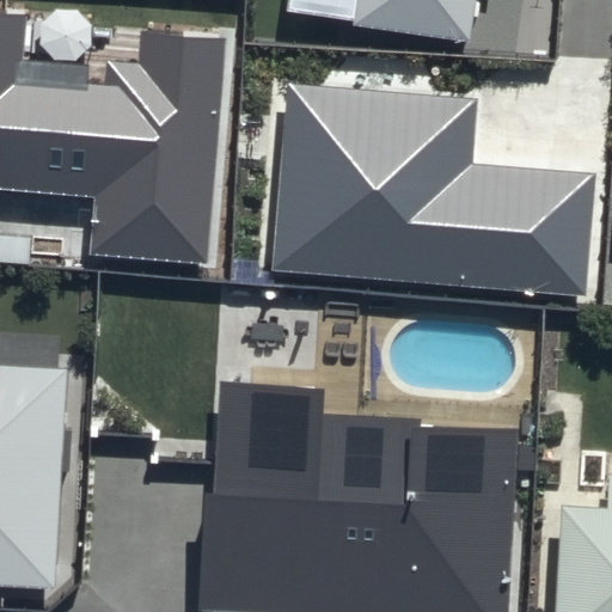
[(288,0),(286,17),(471,44),(477,0),(288,0)]
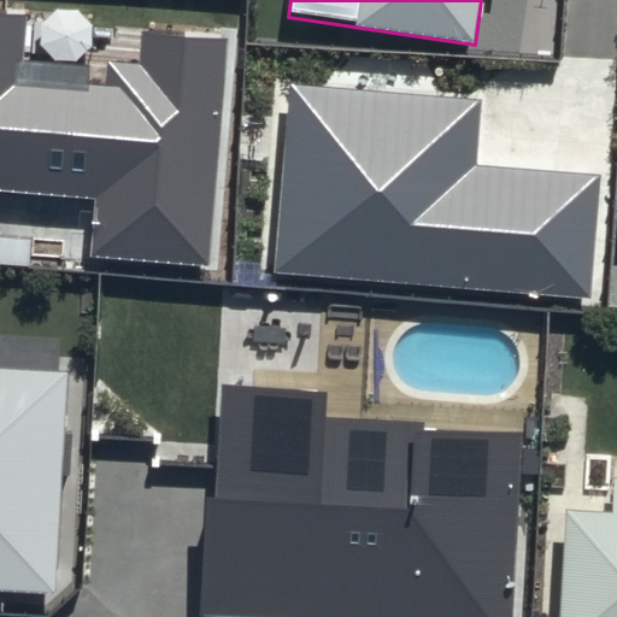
[(25,13),(0,11),(0,189),(95,198),(90,257),(209,265),(227,36),(142,30),(140,70),(22,62),(25,13)]
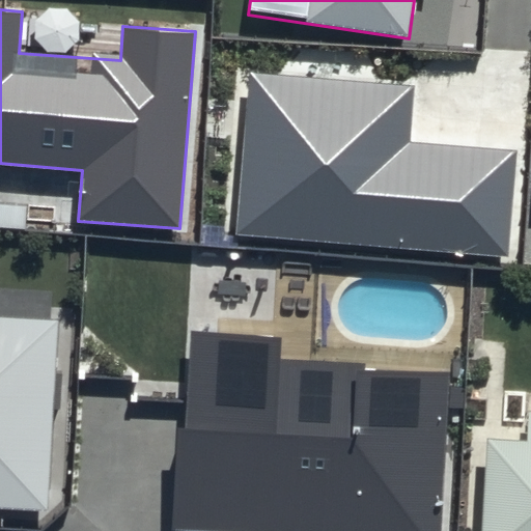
[(245,50),(231,213),(503,235),(512,131),(404,121),(410,64),(245,50)]
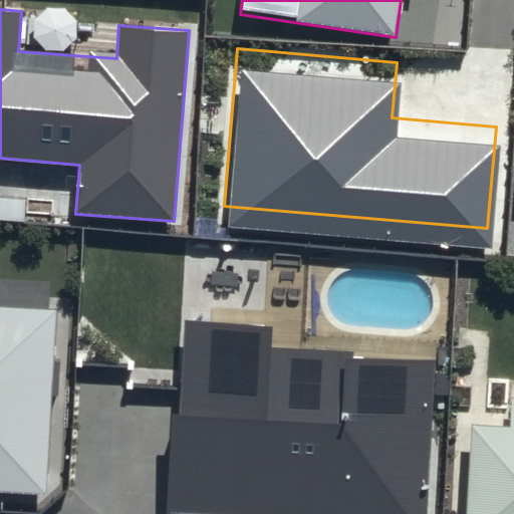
[(0,474),(39,474),(57,277),(0,268),(0,474)]
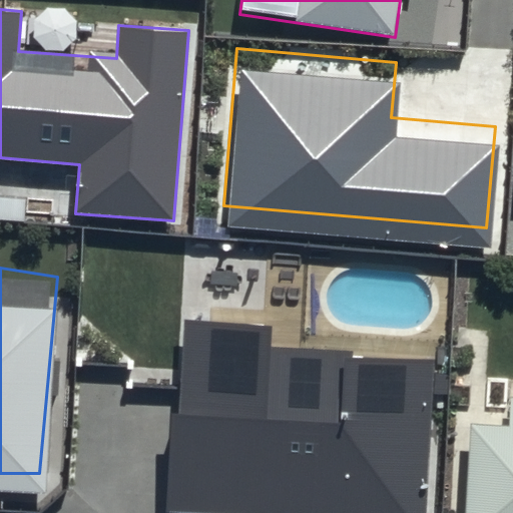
[(179,322),(166,501),(329,512),(420,512),(433,340),(179,322)]
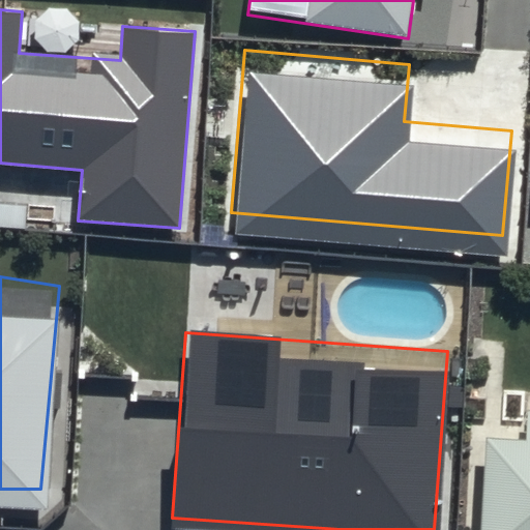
[(478,529),(529,529),(529,411),(488,409),(478,529)]
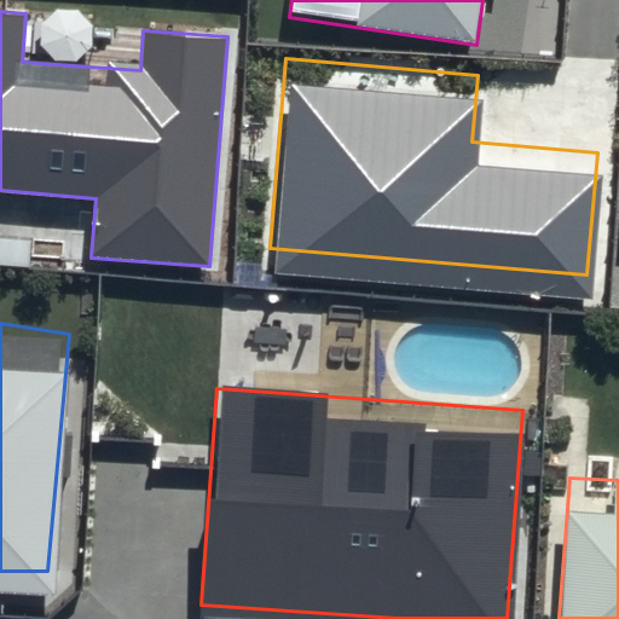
All buildings are outlined.
